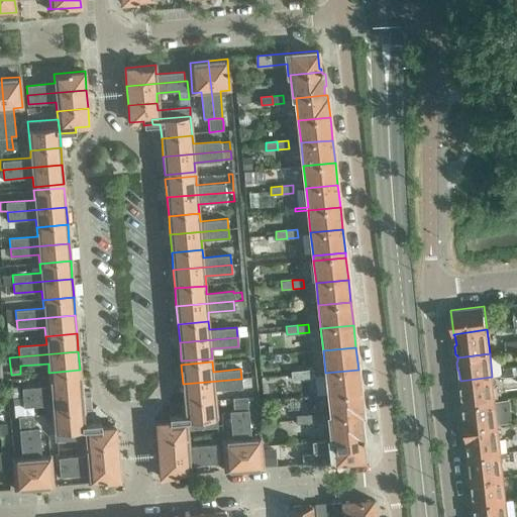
[(313,370),(302,371),(302,378),(314,377),(313,370)]
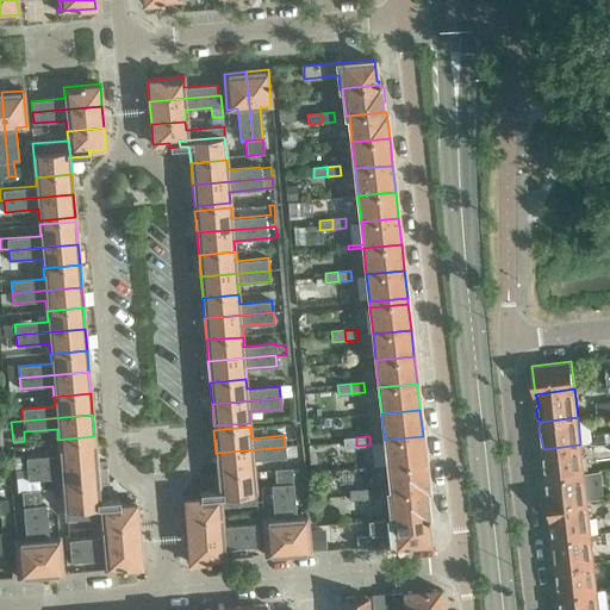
[(384,440),(386,466),(425,462),(423,436),(384,440)]
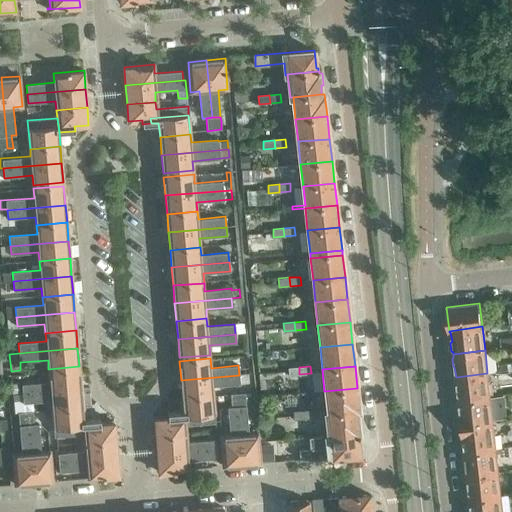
[(299,374),(299,367),(287,367),(288,375),(299,374)]
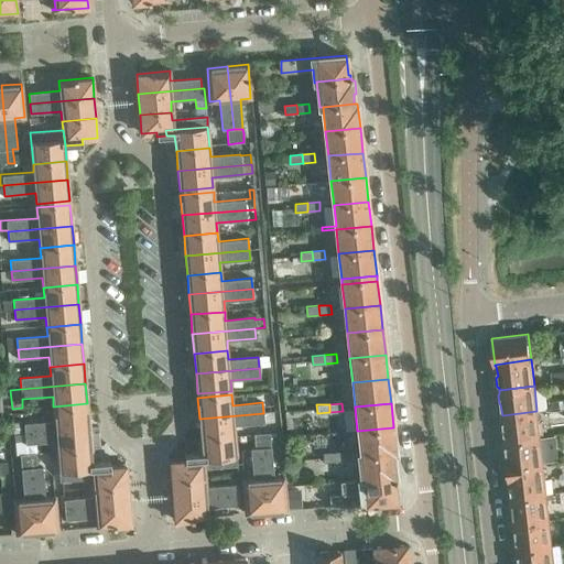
[(25,434),(89,429),(87,408),(54,411),(55,421),(13,424),(14,435),(25,434)]
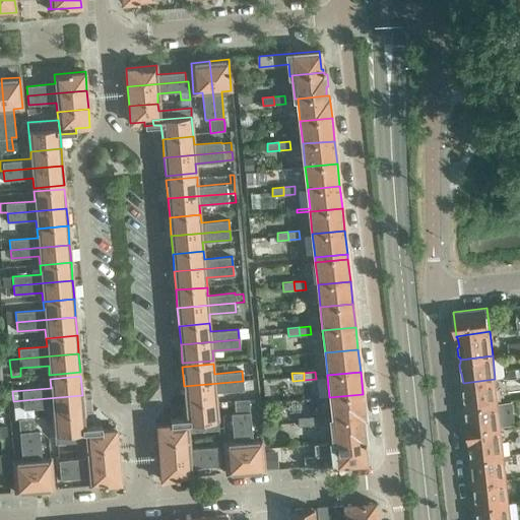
[(465,404),(465,407),(498,403),(495,379),(463,383),(464,394),(462,395),(463,403),(465,404)]
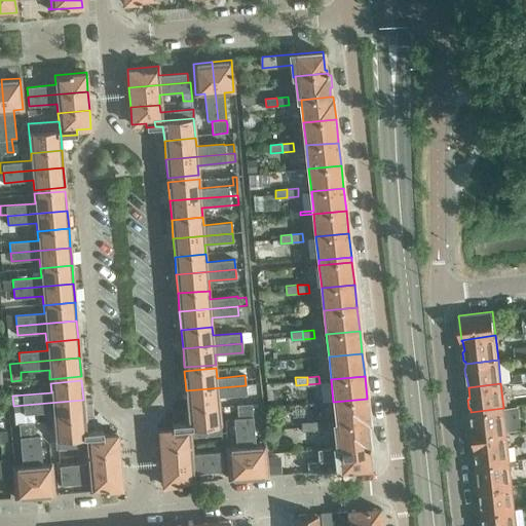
[(186,390),(188,409),(219,406),(218,397),(246,395),(246,393),(253,393),(252,384),(246,385),(186,390)]
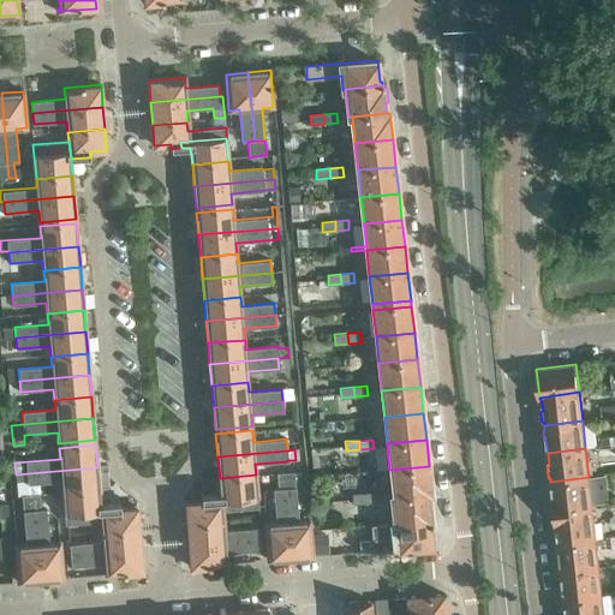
[(389,470),(393,495),(429,494),(433,493),(431,490),(429,466),(389,470)]
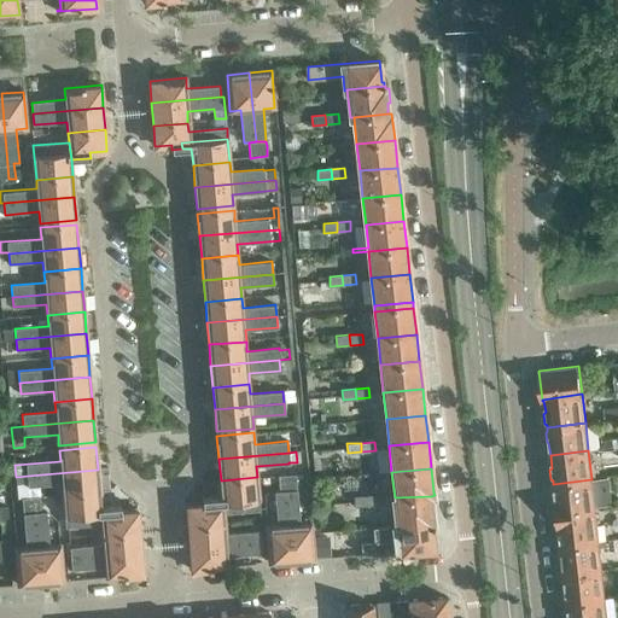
[(62,483),(63,494),(99,491),(98,470),(28,476),(28,487),(62,483)]
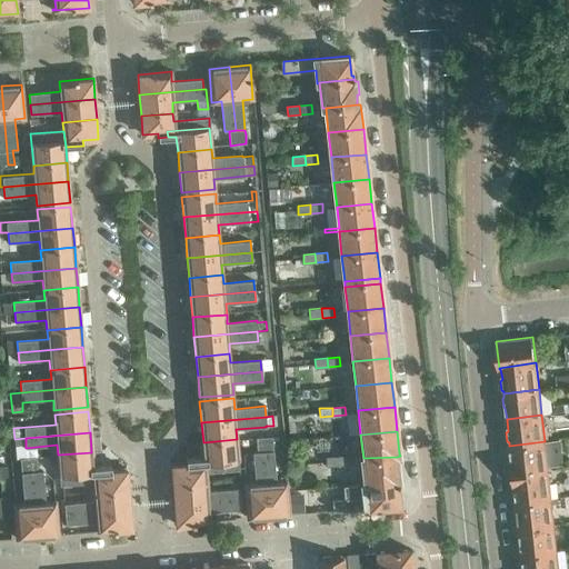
[(272,437),(262,438),(269,517),(289,515),(287,481),(277,481),(272,437)]
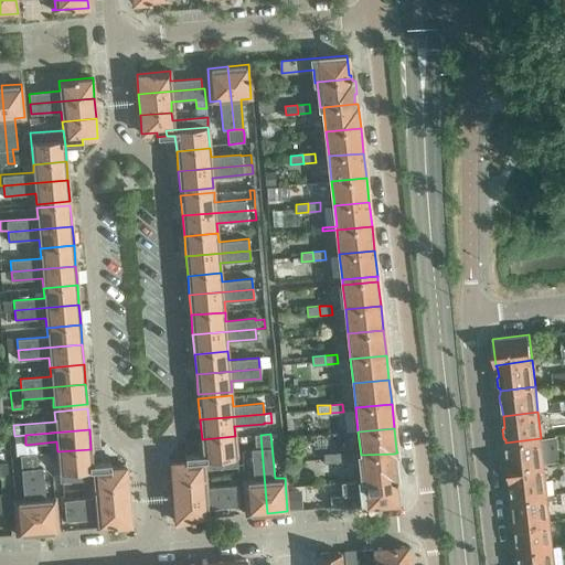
[(267,513),(260,435),(255,435),(256,449),(251,449),(254,480),(244,480),(246,514),(267,513)]
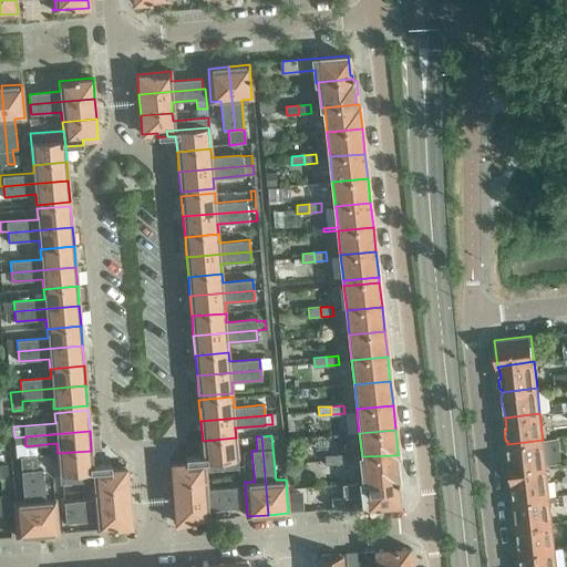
[(236,437),(203,441),(204,455),(195,456),(195,462),(237,459),(236,437)]
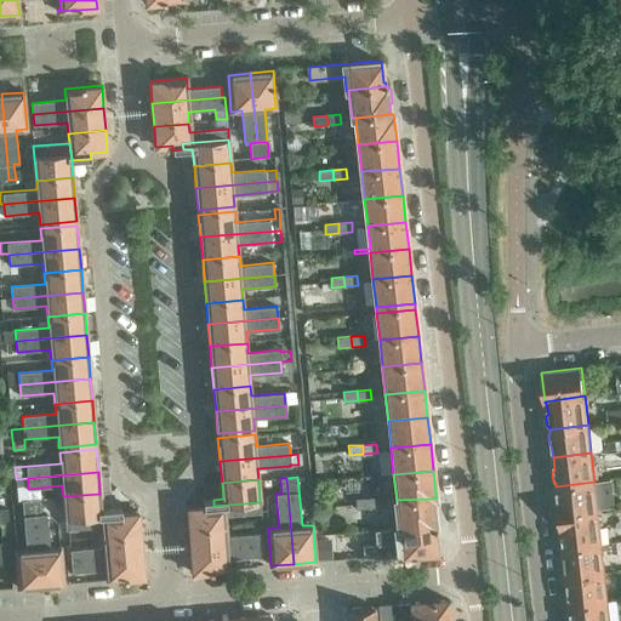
[(594,482),(556,486),(557,490),(554,493),(556,501),(558,503),(559,514),(598,510),(594,482)]
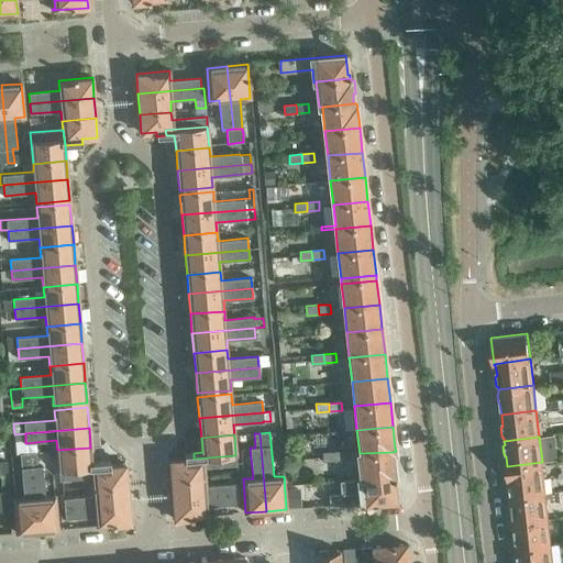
[(90,448),(57,450),(59,471),(101,467),(100,462),(92,463),(90,448)]
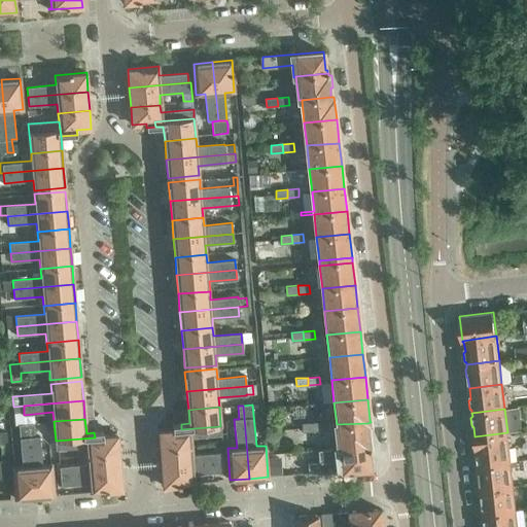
[(314,431),(313,422),(303,423),(303,428),(303,432),(314,431)]
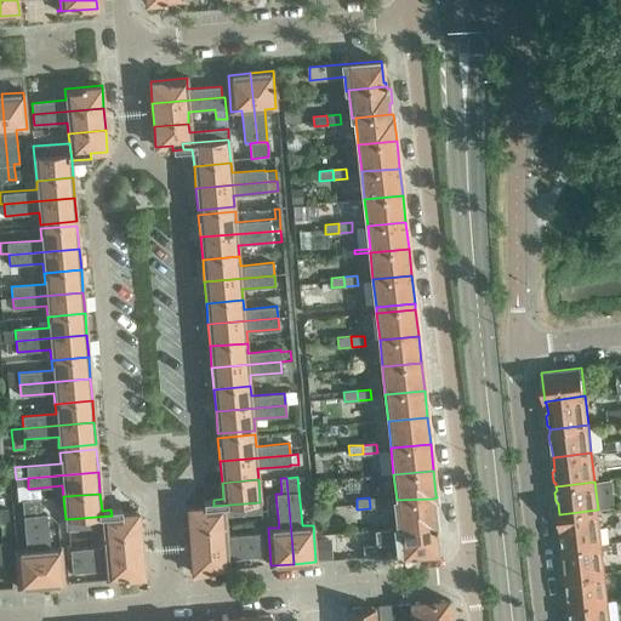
[(382,497),(369,497),(370,508),(383,507),(382,497)]
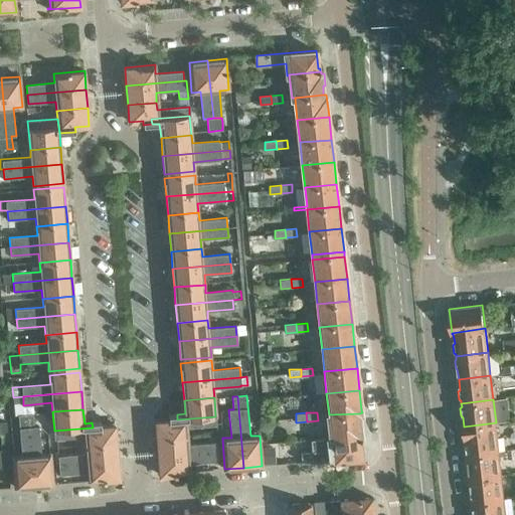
[(327,414),(330,438),(361,436),(362,436),(362,434),(364,434),(363,421),(360,421),(359,413),(329,414),(327,414)]
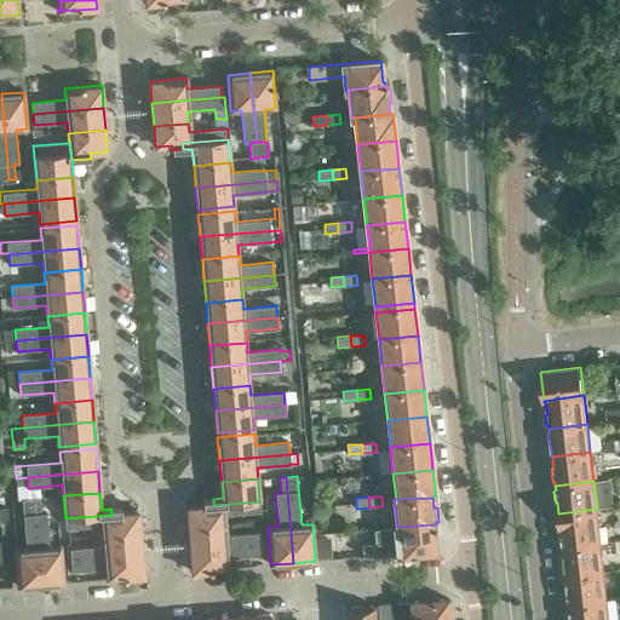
[(41,585),(34,499),(22,500),(27,549),(16,550),(18,587),(41,585)]
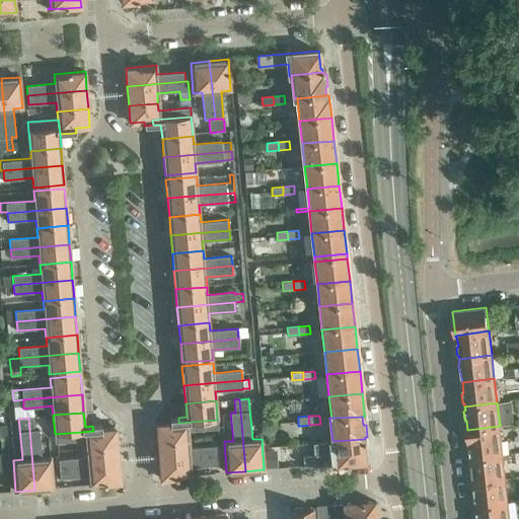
[(33,418),(28,418),(34,490),(54,489),(51,457),(41,458),(39,430),(34,431),(33,418)]
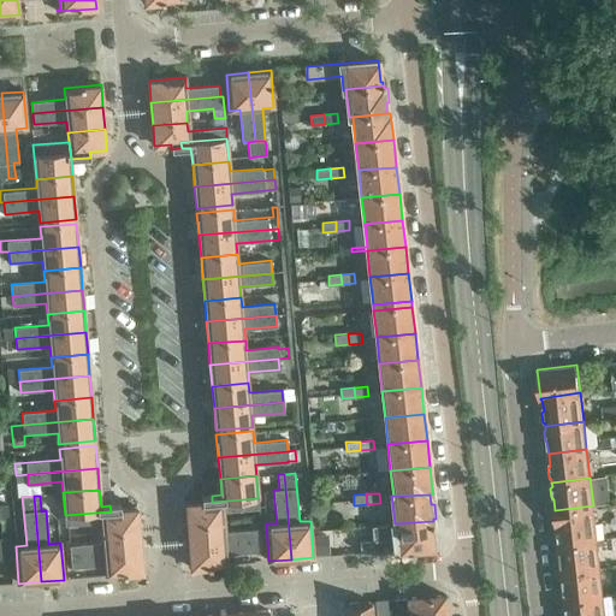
[(185,503),(188,525),(224,522),(223,511),(259,508),(258,498),(212,502),(212,496),(201,497),(202,502),(185,503)]
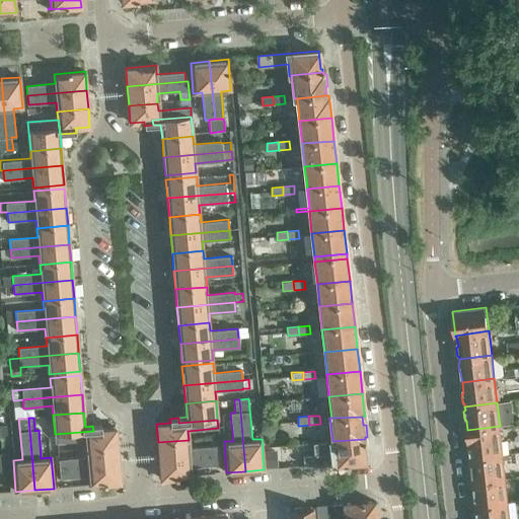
[(85,440),(86,449),(118,446),(116,428),(101,429),(101,425),(92,426),(93,431),(55,434),(55,443),(85,440)]
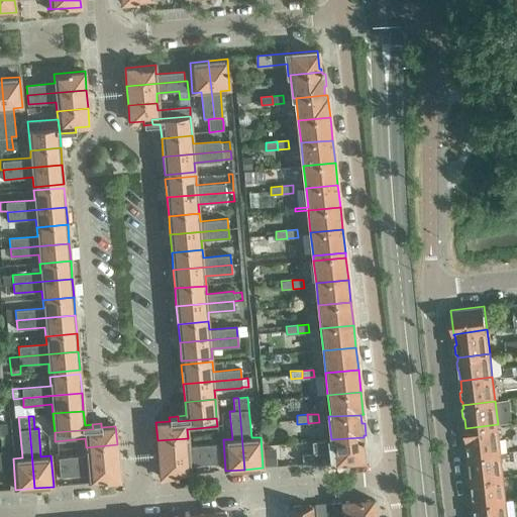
[(469,455),(469,456),(501,452),(498,429),(466,433),(468,444),(466,446),(467,454),(469,455)]
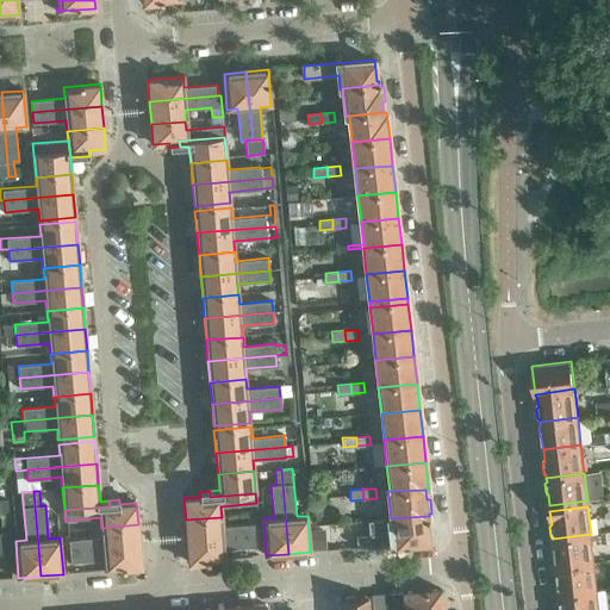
[(428,516),(391,518),(388,518),(390,533),(356,536),(358,547),(429,542),(427,521),(428,520),(428,516)]
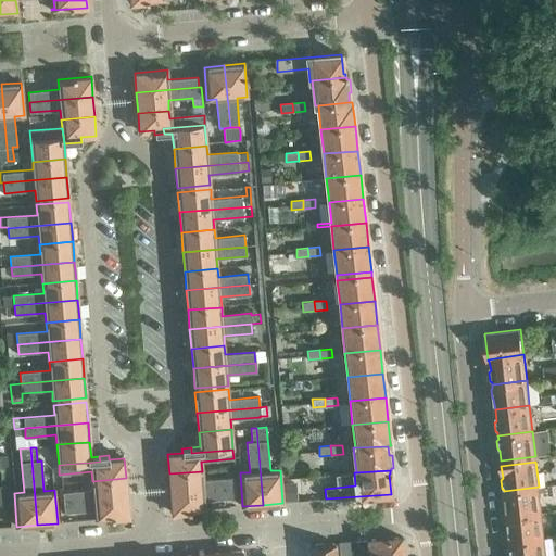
[(169,474),(171,493),(234,488),(232,478),(203,480),(202,471),(169,474)]
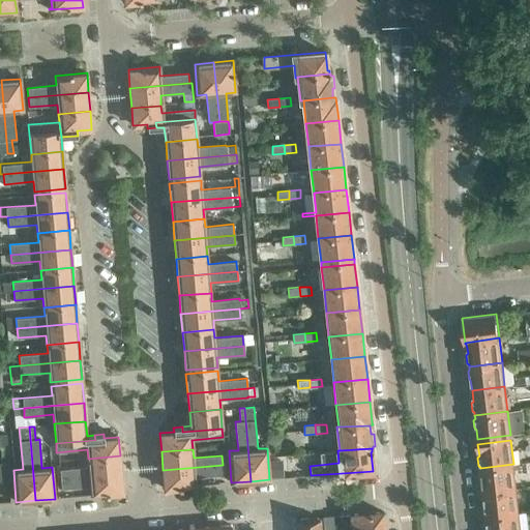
[(60,469),(61,479),(121,474),(120,455),(88,459),(89,467),(60,469)]
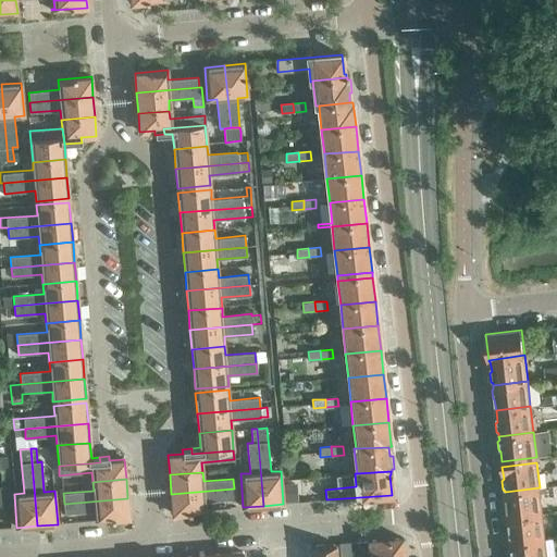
[(0,486),(0,506),(11,506),(9,486),(0,486)]
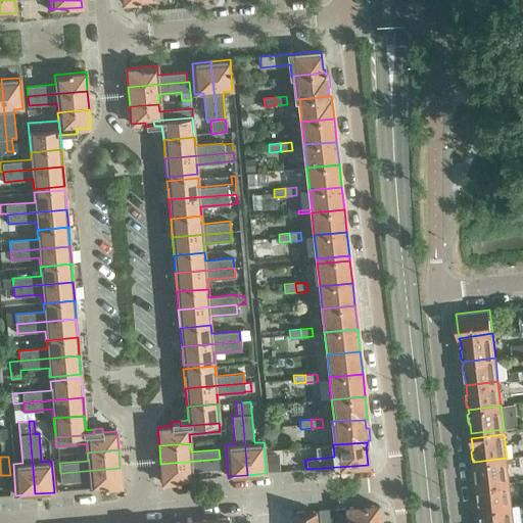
[(475,475),(477,485),(509,481),(507,458),(474,462),(474,465),(473,466),(473,474),(475,475)]
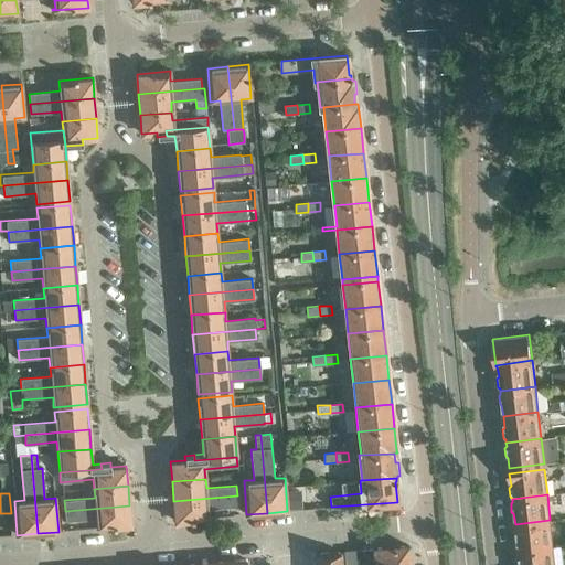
[(237,496),(173,501),(176,521),(209,518),(209,508),(238,505),(237,496)]
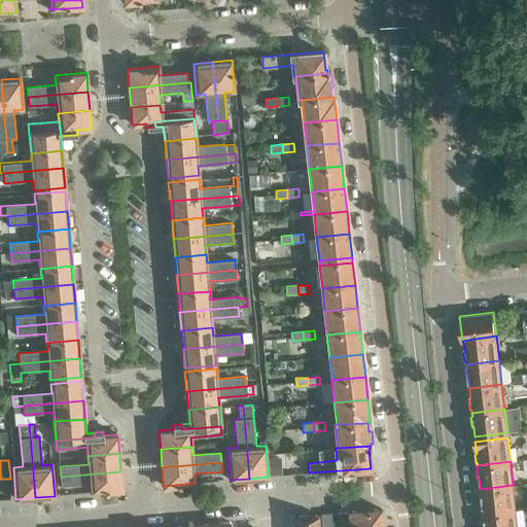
[(120,471),(61,477),(62,486),(90,483),(91,492),(123,490),(120,471)]
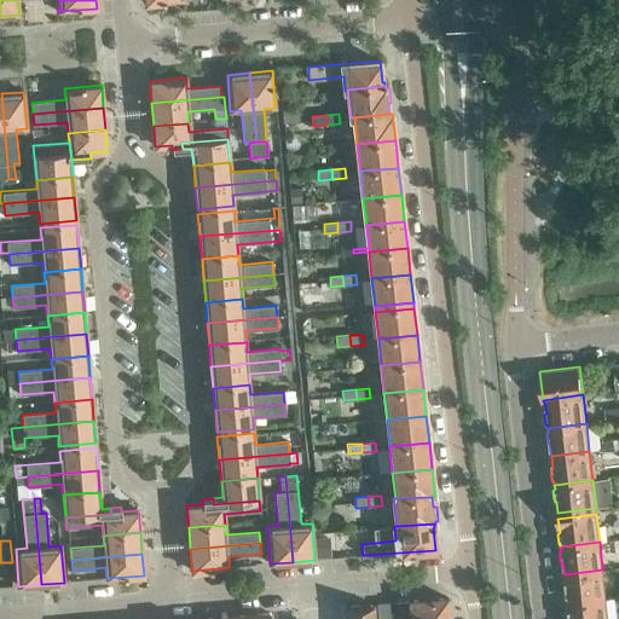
[(567,601),(567,603),(606,599),(602,570),(565,574),(566,589),(563,590),(565,600),(567,601)]
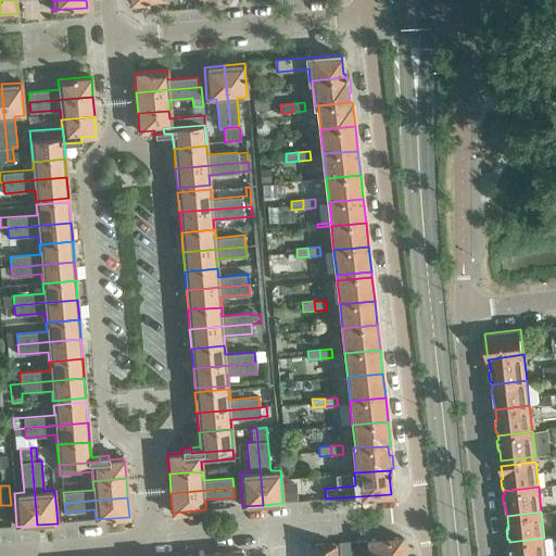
[(339,543),(340,555),(403,555),(403,552),(404,550),(404,542),(402,541),(401,536),(368,541),(370,555),(362,555),(351,555),(350,542),(339,543)]
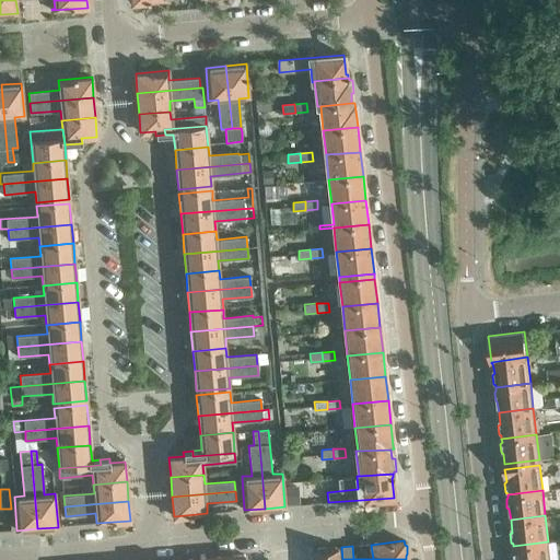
[(549,559),(548,541),(513,546),(514,548),(512,550),(513,558),(515,559),(514,559),(549,559)]
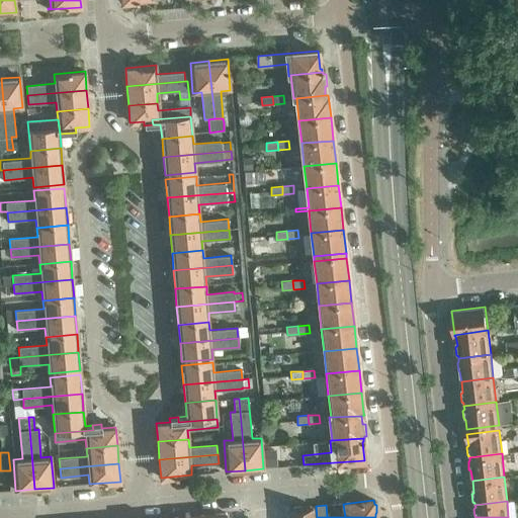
[(289,509),(290,517),(314,517),(313,507),(304,507),(301,506),(294,507),(292,508),(289,509)]
